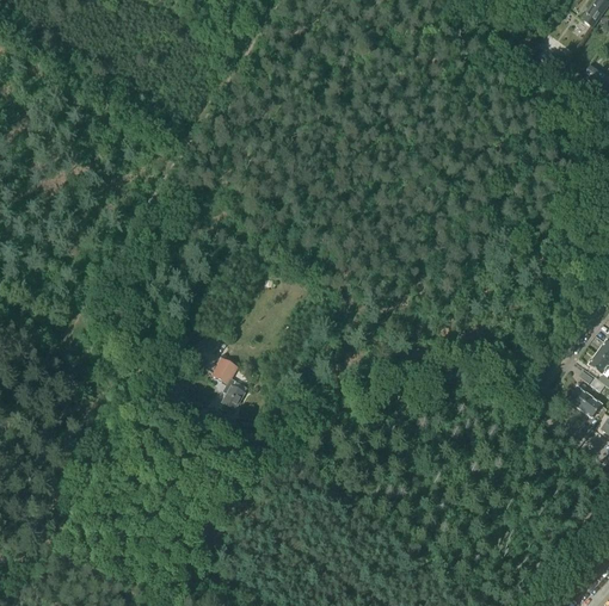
[(594,0),(582,18),(594,26),(608,5),(608,0),(594,0)]
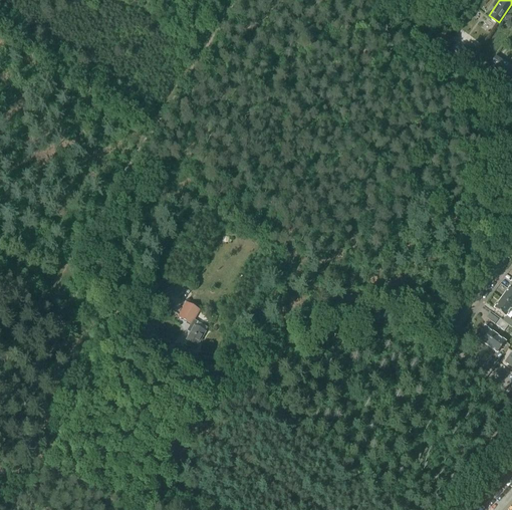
[(472,60),(480,49),(470,41),(462,53),(472,60)]
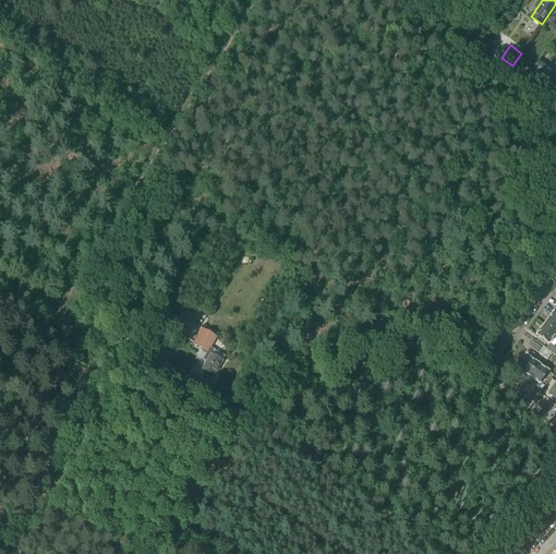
[(547,77),(555,68),(541,57),(533,68),(547,77)]
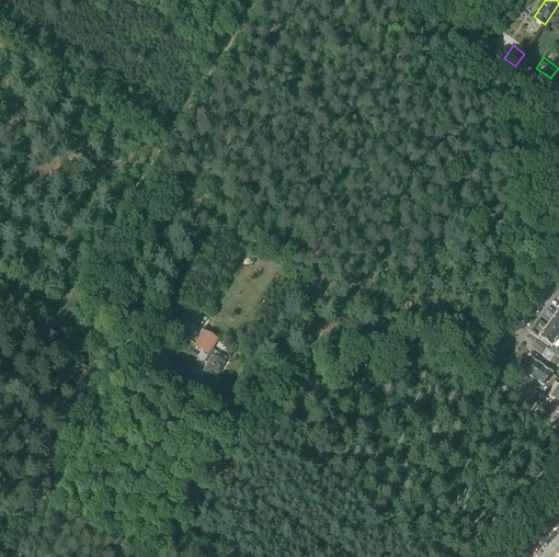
[(549,322),(558,329),(558,311),(549,322)]
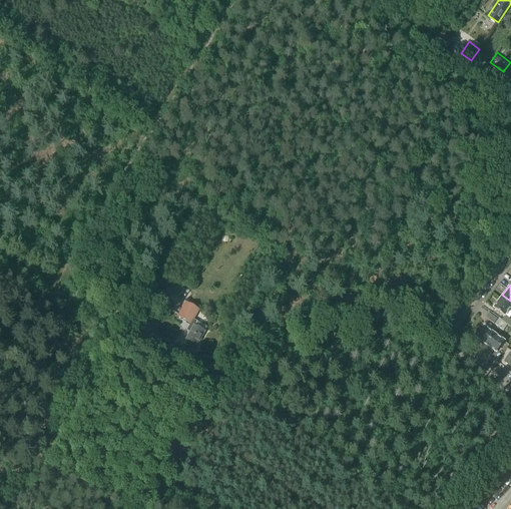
[(510,301),(502,295),(495,306),(506,314),(507,313),(510,308),(510,301)]
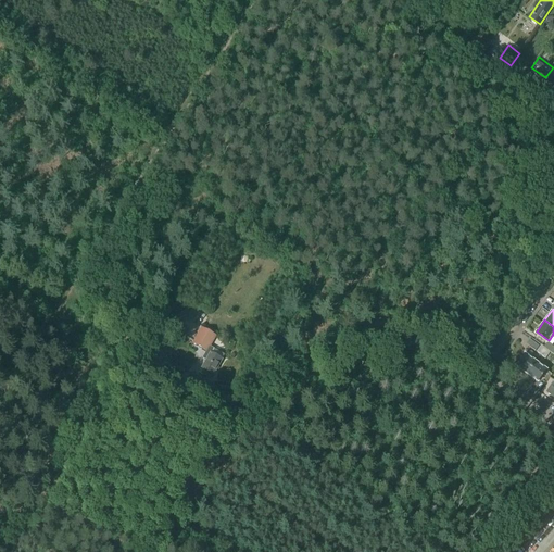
[(215,372),(224,356),(213,350),(215,346),(211,343),(217,333),(203,325),(194,340),(209,348),(204,355),(209,356),(204,365),(215,372)]
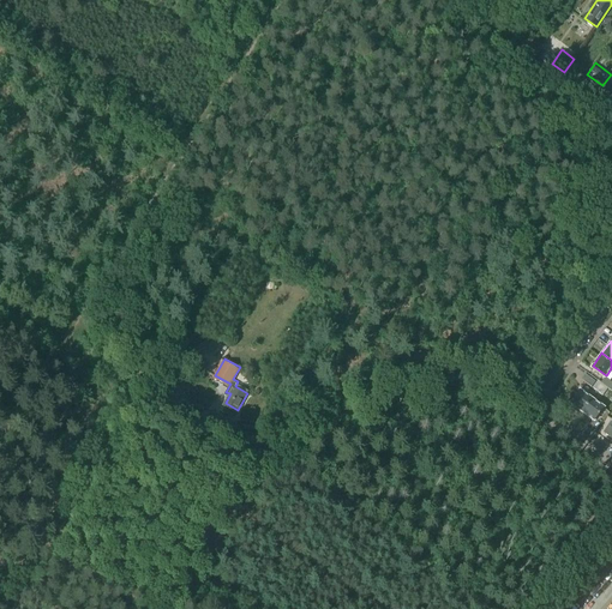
[(594,384),(598,379),(587,371),(582,375),(594,384)]
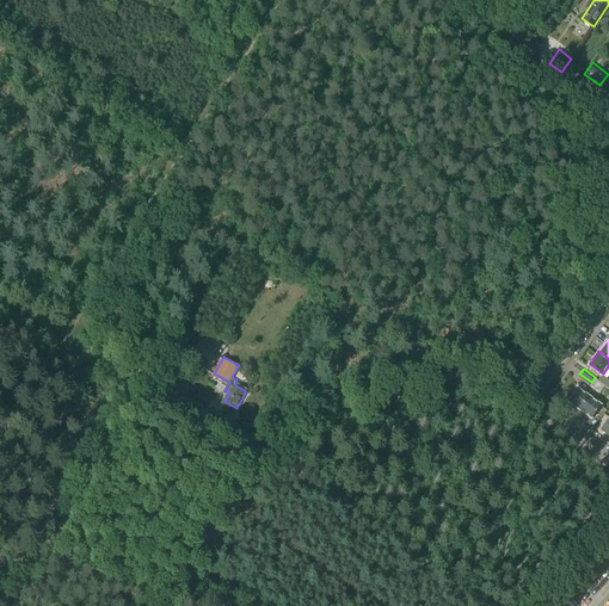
[(592,383),(596,387),(602,379),(600,377),(597,376),(591,383),(592,383)]
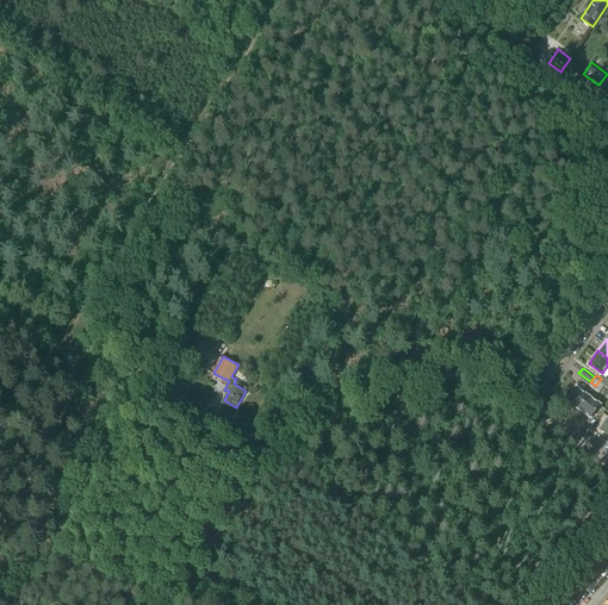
[(601,379),(595,386),(600,390),(606,382),(603,381),(601,379)]
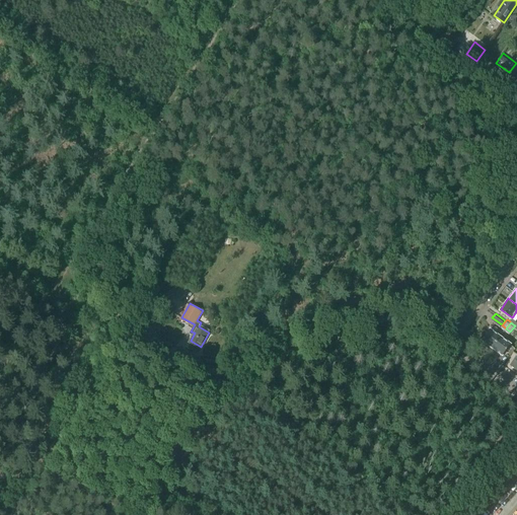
[(493,346),(502,335),(491,327),(483,339),(493,346)]
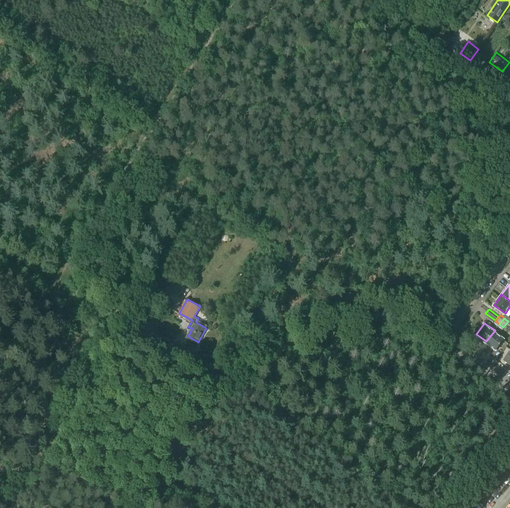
[(495,330),(486,341),(496,349),(505,338),(495,330)]
